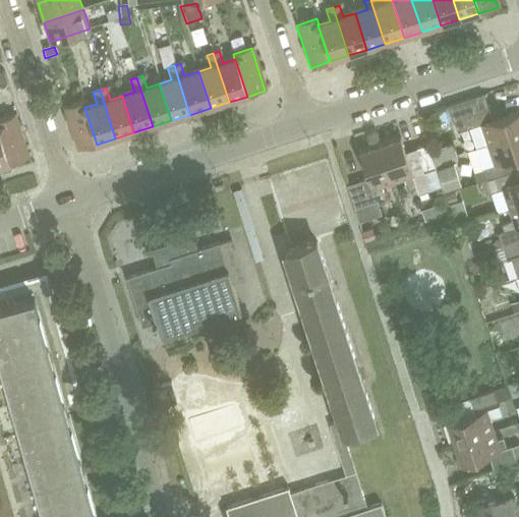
[(487,146),(518,134),(518,114),(518,113),(492,122),(482,97),(449,107),(458,134),(480,126),(484,138),(481,139),(476,145),(477,149),(487,146)]
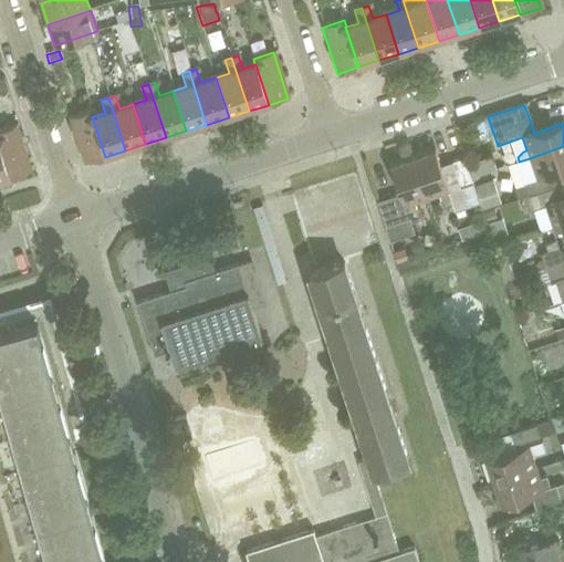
[(91,111),(69,117),(84,164),(105,157),(92,117),(93,116),(91,111)]
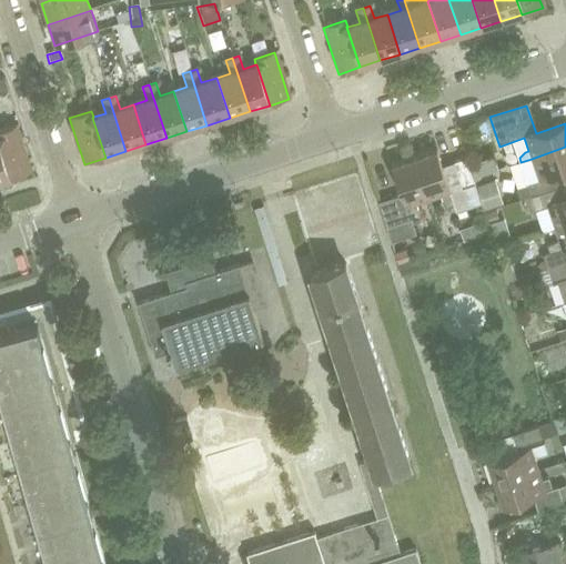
[(0,155),(8,179),(29,172),(14,127),(0,130),(0,155)]
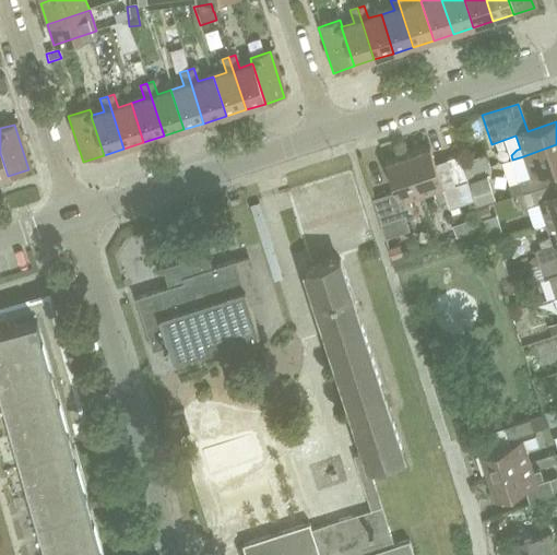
[(556,144),(523,156),(531,179),(518,184),(522,197),(531,193),(546,188),(542,176),(556,170),(556,144)]
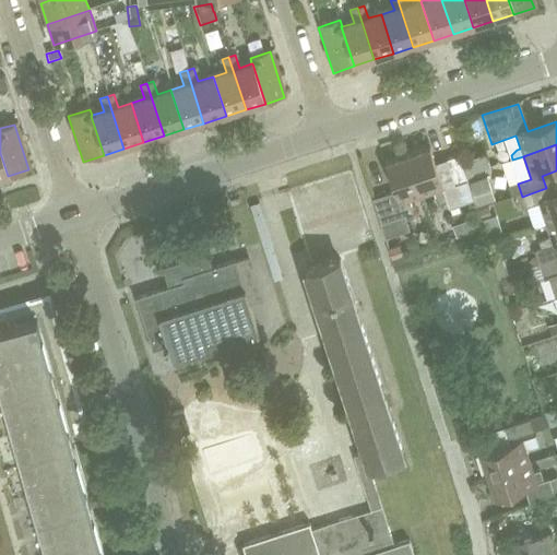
[(429,151),(407,157),(421,199),(434,195),(438,207),(446,204),(447,209),(473,200),(459,158),(445,163),(445,165),(435,168),(429,151)]
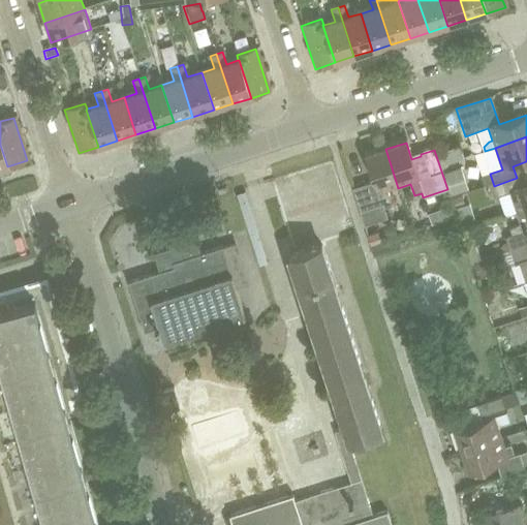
[(386,191),(398,188),(385,149),(365,156),(374,183),(352,190),(360,214),(390,204),(386,191)]
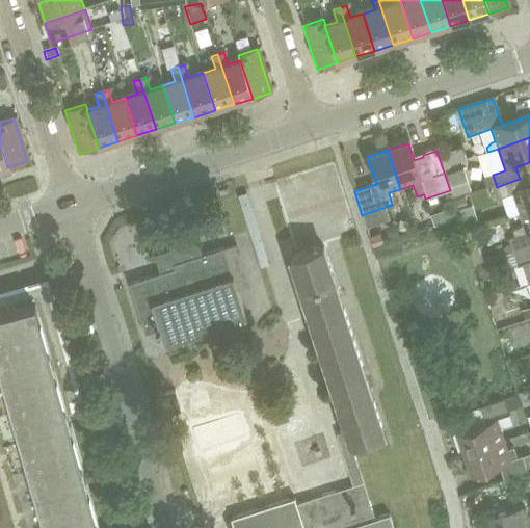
[(461,172),(446,177),(453,199),(469,193),(461,172)]
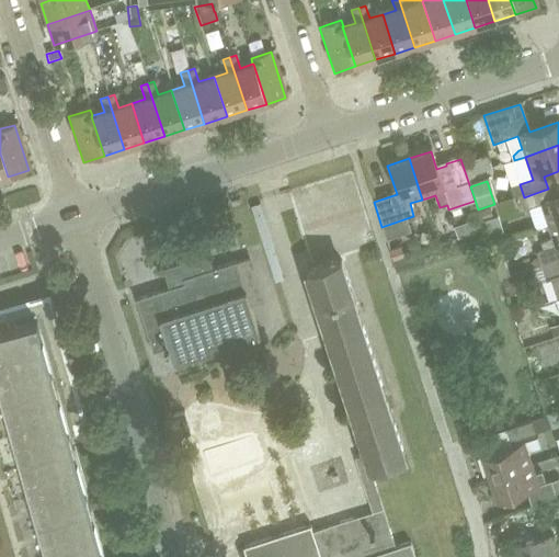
[(558,197),(556,199),(552,201),(548,189),(533,194),(524,197),(528,211),(540,206),(548,227),(558,223),(558,197)]
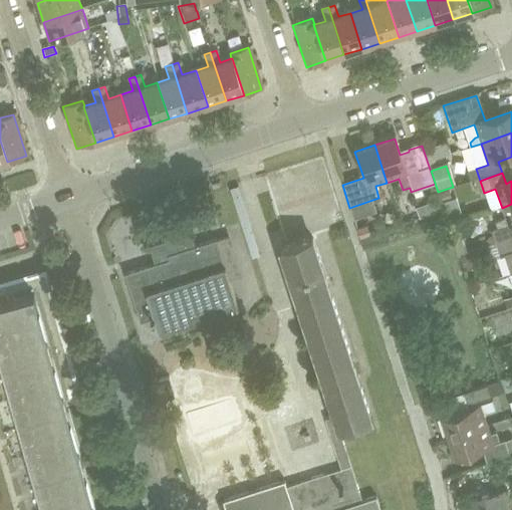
[(511,204),(502,208),(506,221),(494,225),(497,231),(495,232),(490,234),(492,238),(494,246),(511,239),(511,204)]
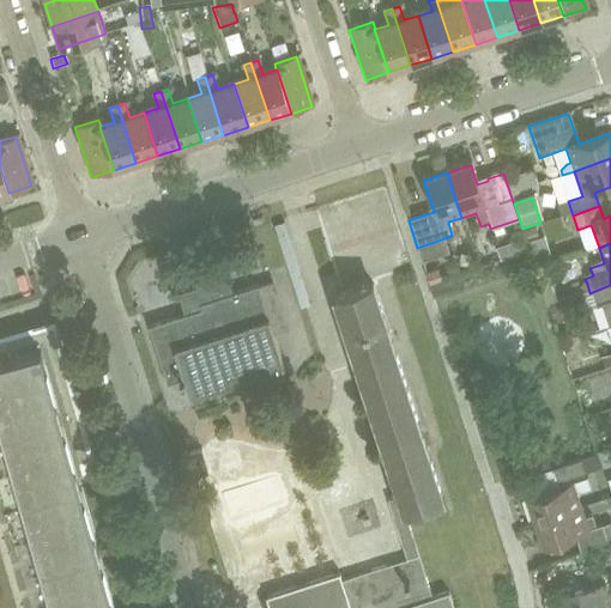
[(185,316),(183,316),(145,328),(164,388),(182,382),(188,399),(283,369),(267,320),(265,320),(255,289),(229,297),(224,281),(179,297),(185,316)]
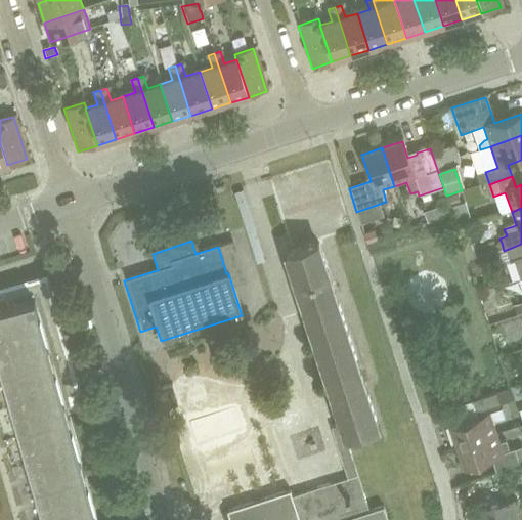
[(495,253),(504,251),(502,243),(496,244),(494,249),(495,253)]
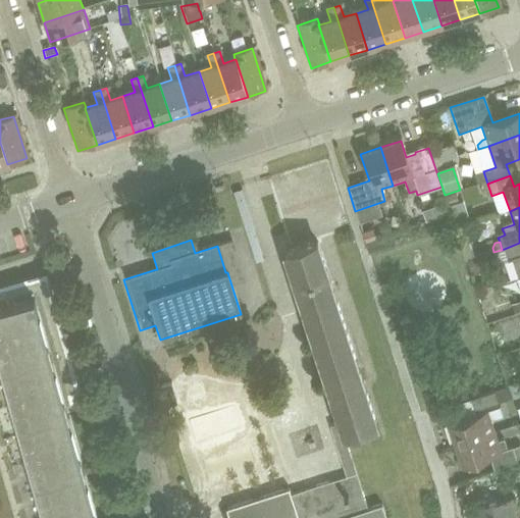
[(470,243),(461,246),(465,260),(474,257),(470,243)]
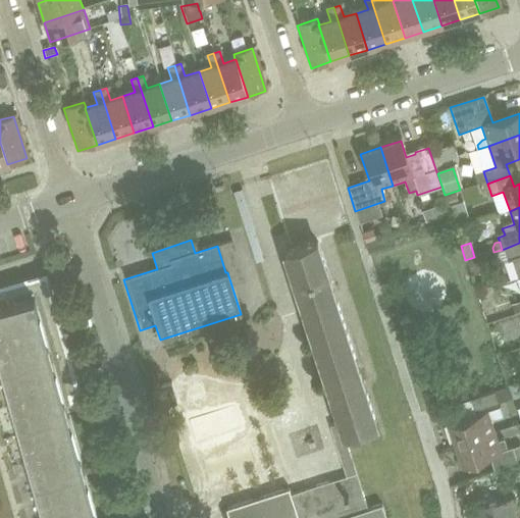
[(513,260),(515,268),(519,278),(519,243),(502,250),(506,262),(513,260)]
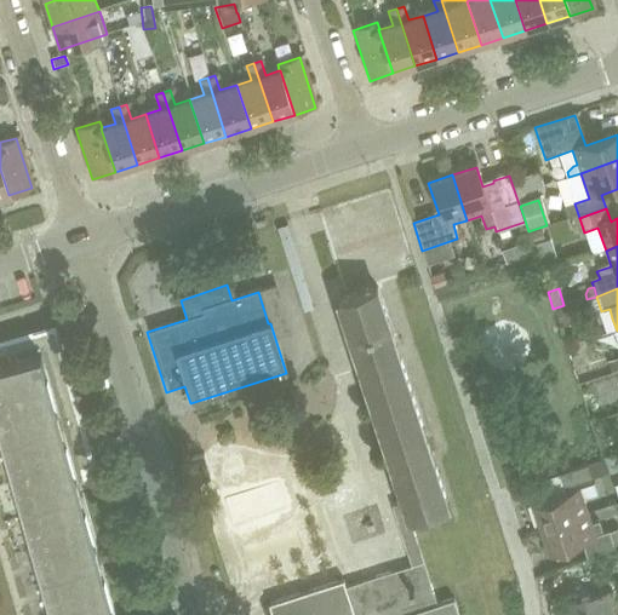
[(413,569),(422,567),(406,518),(407,518),(445,506),(375,289),(338,302),(345,325),(405,506),(393,509),(413,569)]
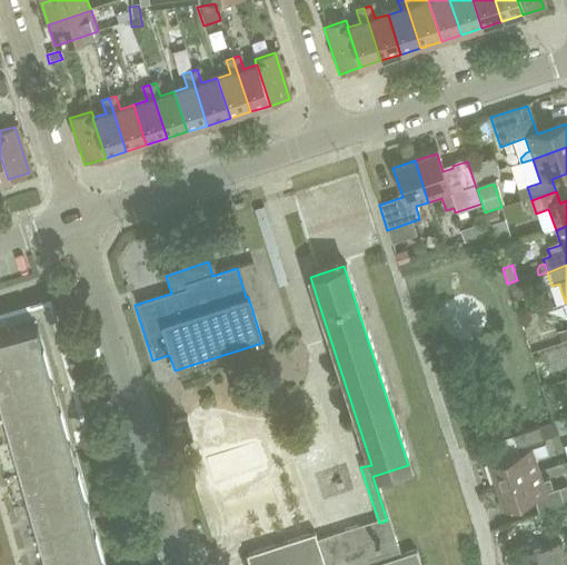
[(525,280),(509,286),(515,303),(530,298),(525,280)]
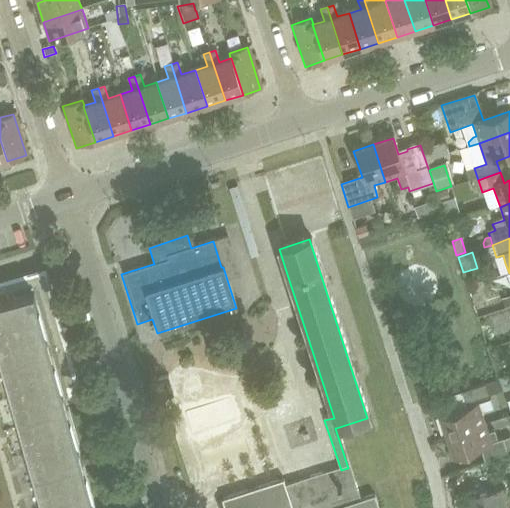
[(94,507),(64,403),(81,399),(81,397),(69,401),(66,388),(73,386),(41,274),(0,285),(0,507),(94,507)]
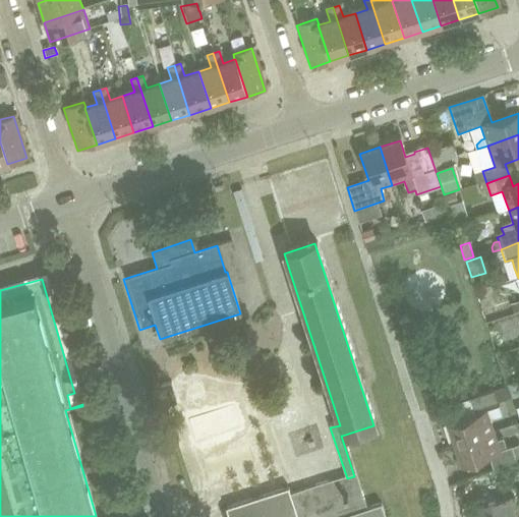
[(518,302),(508,306),(511,316),(518,312),(518,302)]
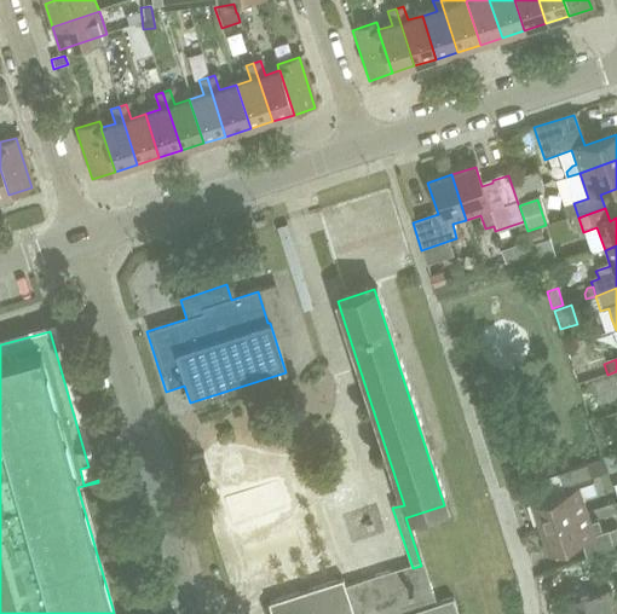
[(601,462),(594,464),(598,479),(606,476),(601,462)]
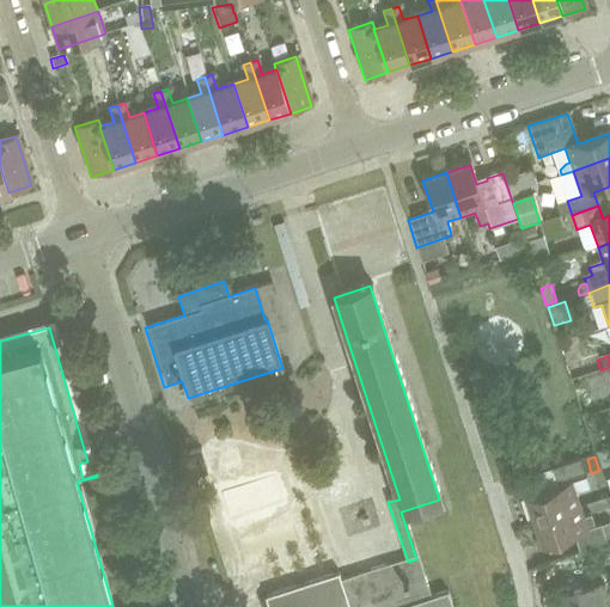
[(553,471),(556,484),(584,476),(579,463),(553,471)]
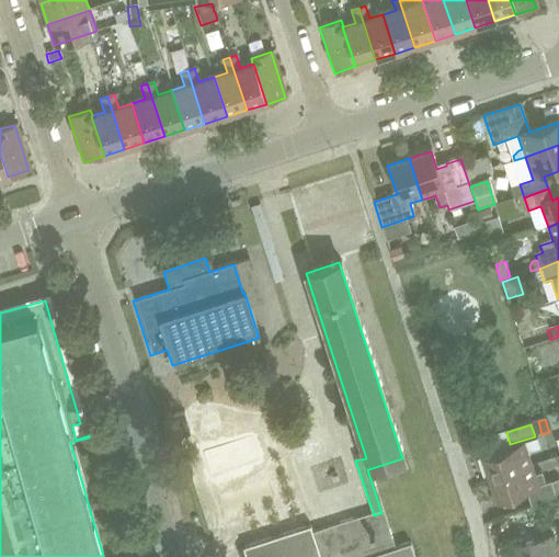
[(489,477),(490,481),(531,468),(526,454),(540,450),(537,441),(482,458),(483,461),(479,462),(485,478),(489,477)]
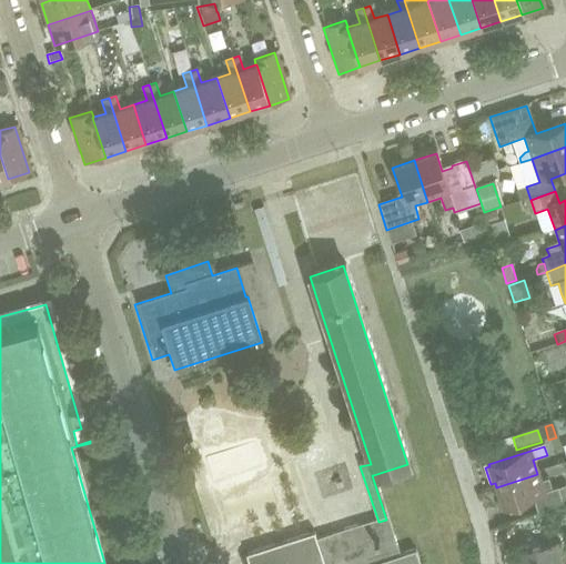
[(548,481),(541,483),(537,474),(496,487),(503,510),(533,500),(538,516),(565,507),(565,489),(552,493),(548,481)]
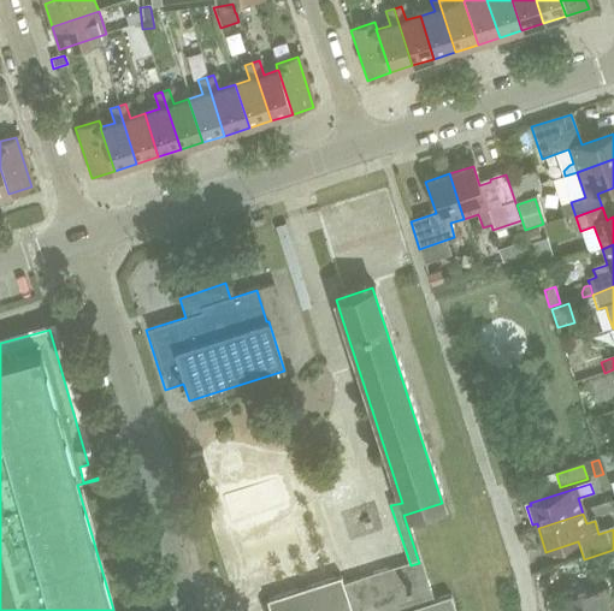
[(419,563),(411,565),(342,587),(340,580),(267,603),(269,610),(453,610),(449,598),(432,603),(419,563)]
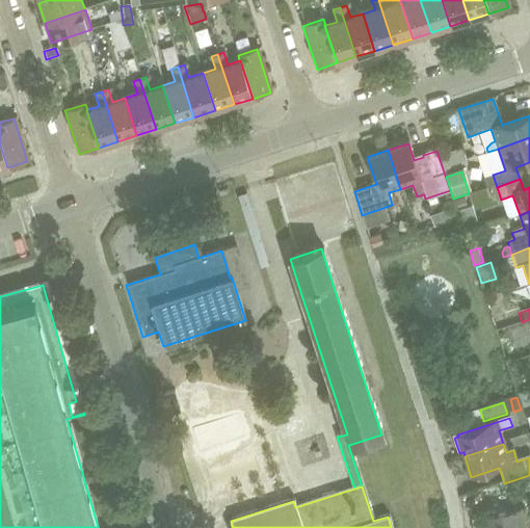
[(524,527),(520,509),(480,518),(482,527),(524,527)]
